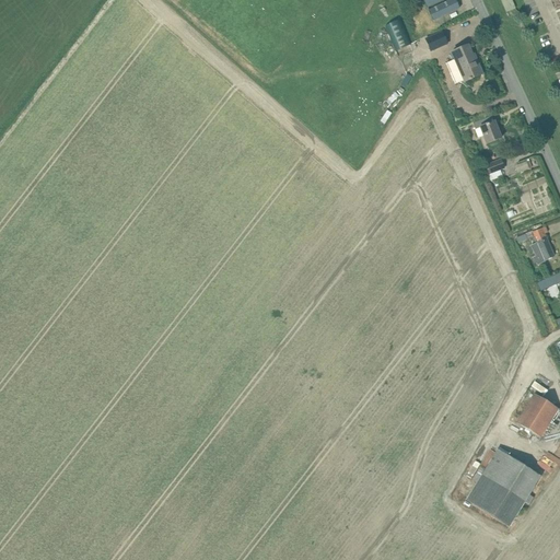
[(422,0),(427,9),(445,0),(422,0)]
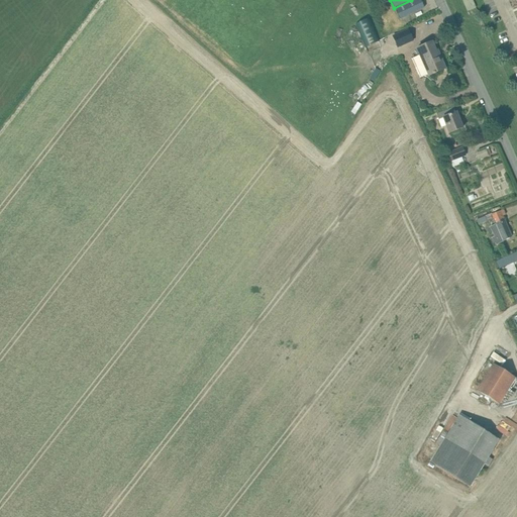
[(399,19),(413,13),(424,8),(420,0),(418,0),(396,10),(399,19)]
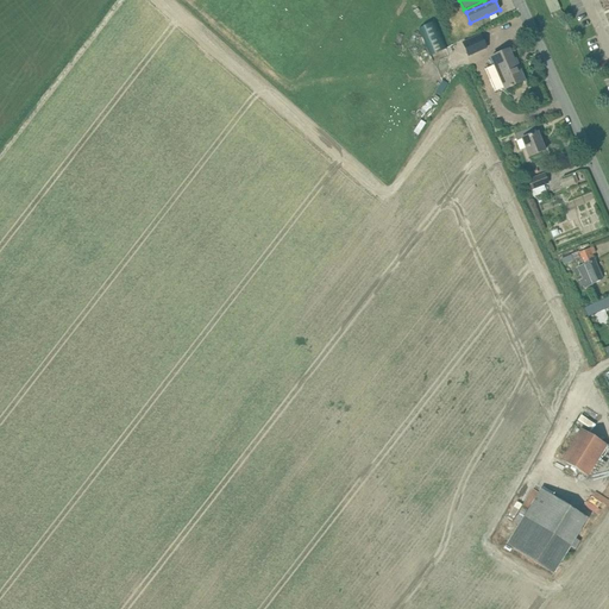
[(560,0),(548,0),(554,11),(564,7),(560,0)]
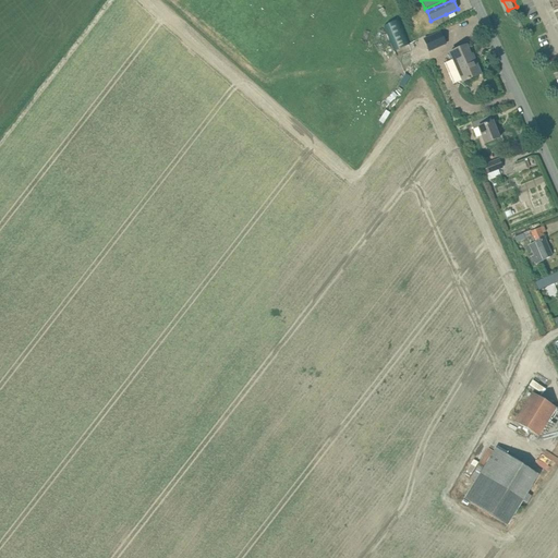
[(392,15),(397,13),(391,1),(386,3),(392,15)]
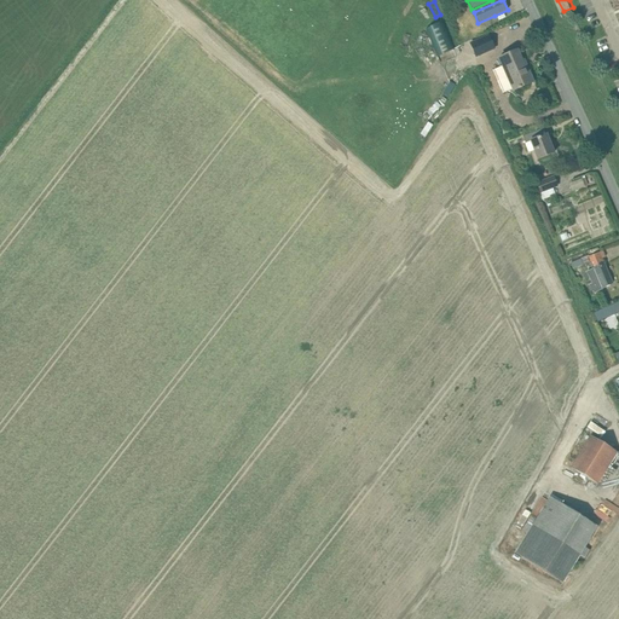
[(489,36),(470,44),(476,58),(495,50),(489,36)]
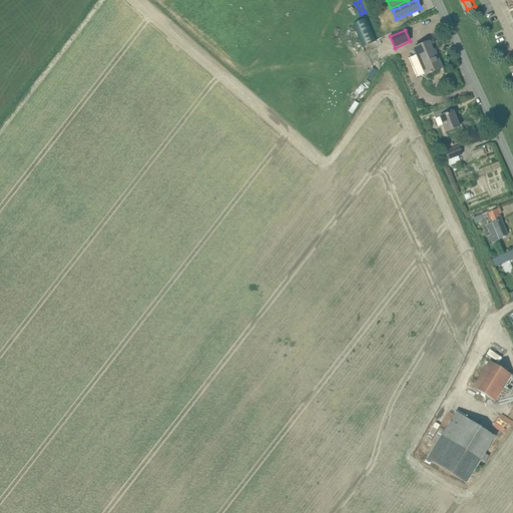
[(435,56),(429,42),(420,46),(413,49),(417,58),(410,61),(417,77),(424,75),(424,76),(432,72),(442,68),(436,55),(435,56)]
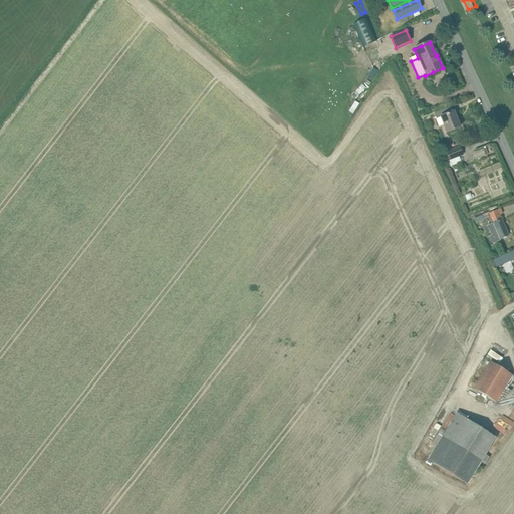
[(373,76),(378,78),(382,69),(377,67),(373,76)]
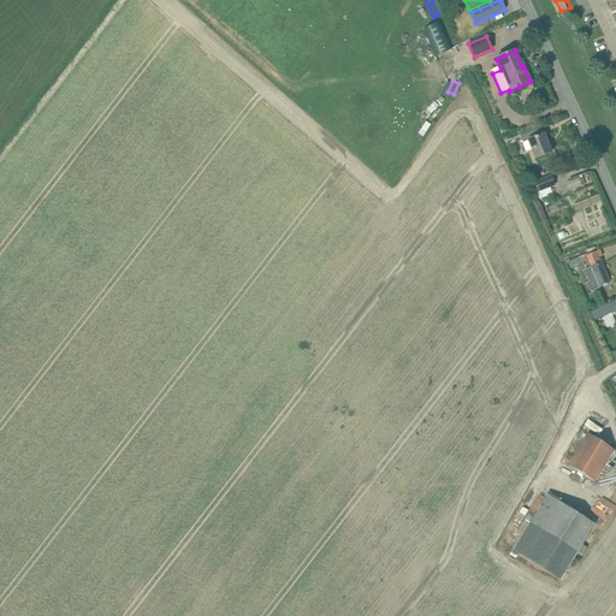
[(428,117),(438,107),(434,102),(425,112),(428,117)]
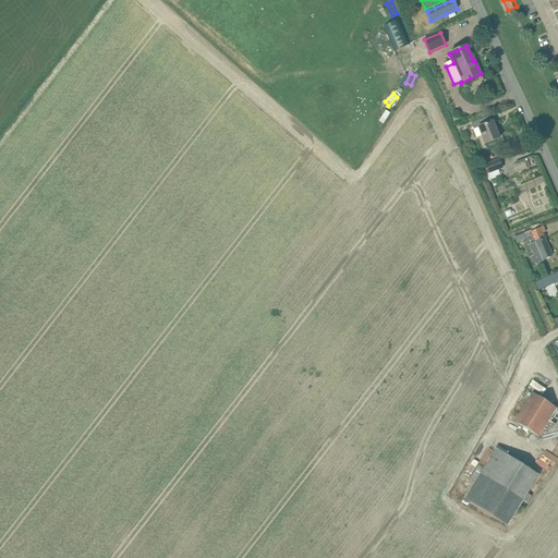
[(384,120),(388,123),(393,116),(389,112),(384,120)]
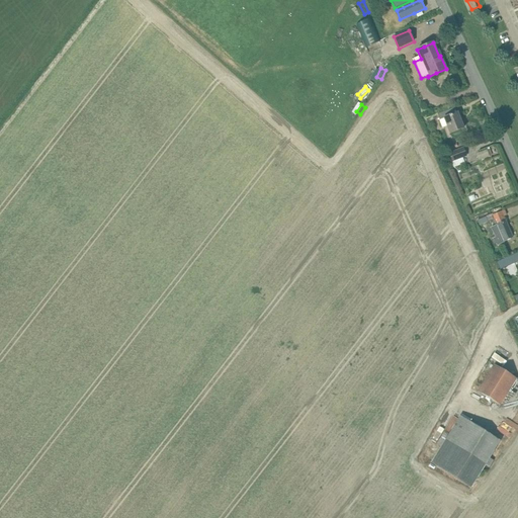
[(457,113),(455,107),(445,111),(437,114),(439,119),(444,118),(450,134),(463,128),(457,113)]
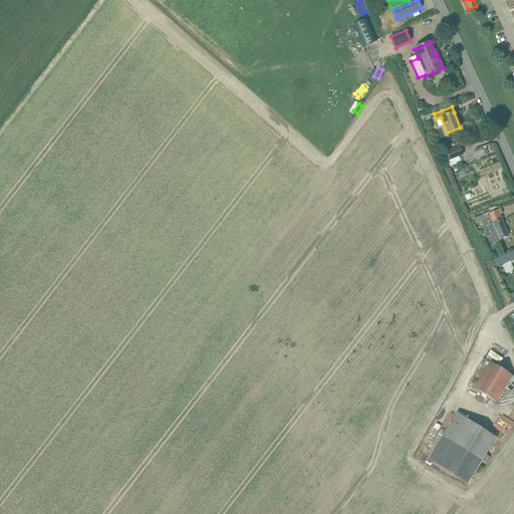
[(450,151),(446,153),(449,161),(463,155),(459,148),(450,151)]
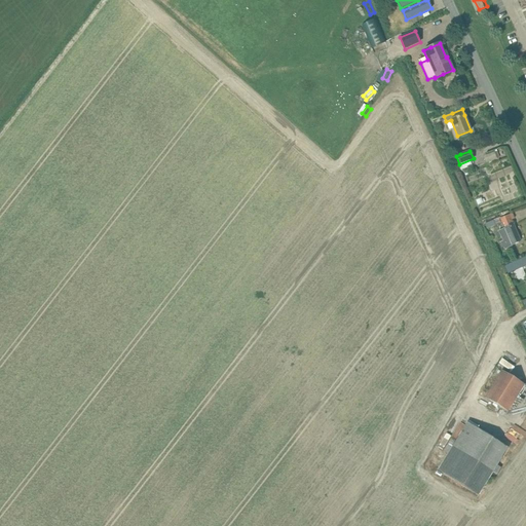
[(503,153),(491,156),(492,161),(504,158),(503,153)]
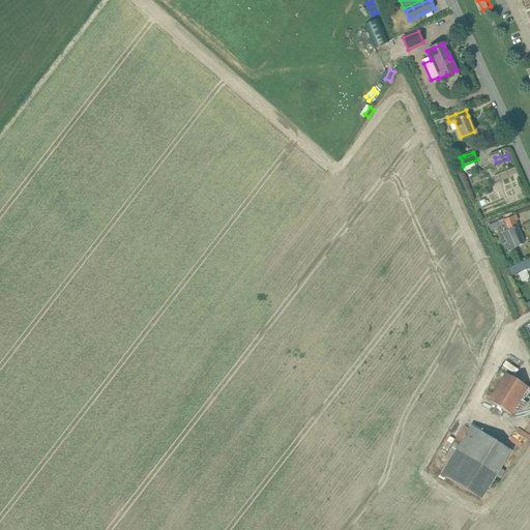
[(484,207),(491,204),(488,198),(481,201),(484,207)]
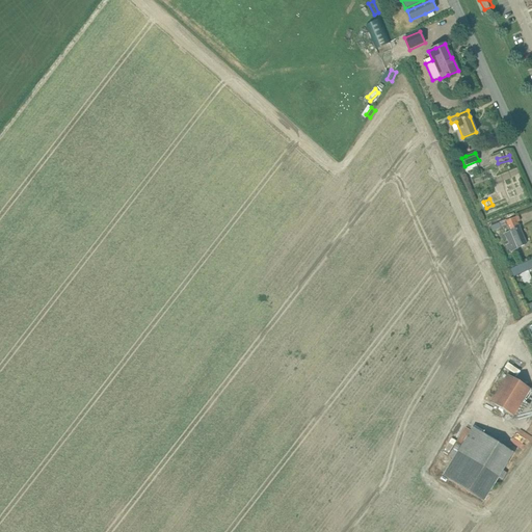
[(509,253),(517,249),(527,245),(516,222),(520,221),(517,216),(513,218),(513,216),(505,219),(505,220),(489,227),(493,233),(508,225),(511,233),(515,242),(509,245),(506,246),(506,247),(509,253)]
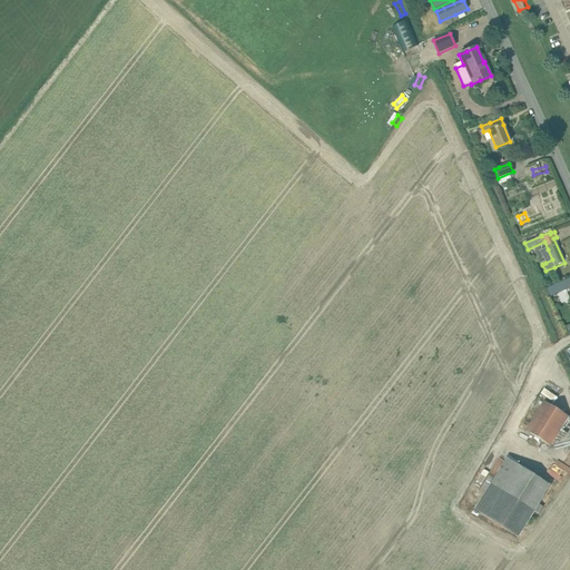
[(568,418),(543,402),(529,425),(526,431),(550,446),(568,418)]
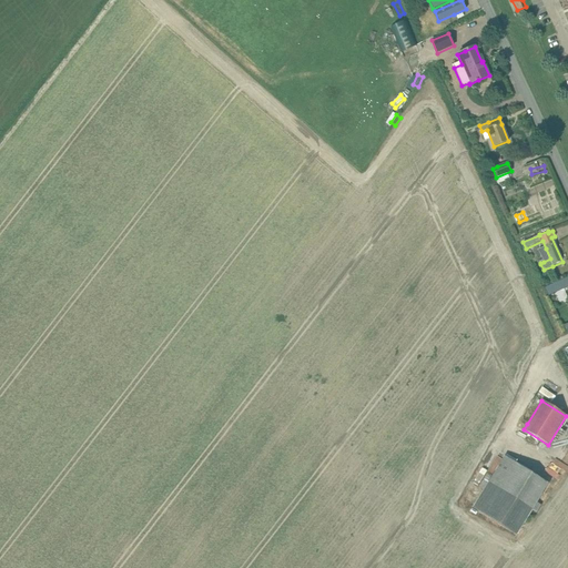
[(537,511),(540,505),(536,503),(548,484),(504,457),(498,466),(488,483),(473,508),(517,536),(533,509),(537,511)]
